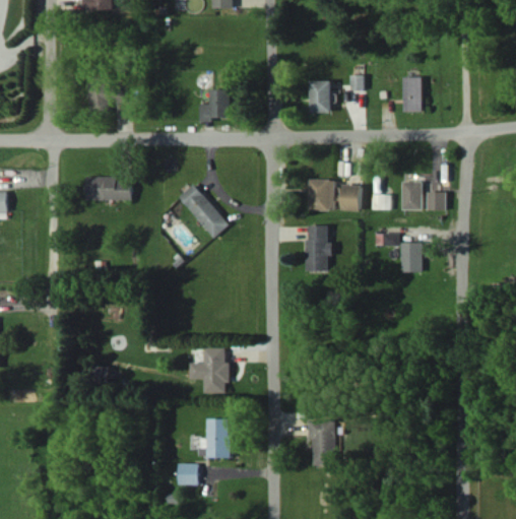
[(82,0),(82,10),(112,9),(111,0),(82,0)]
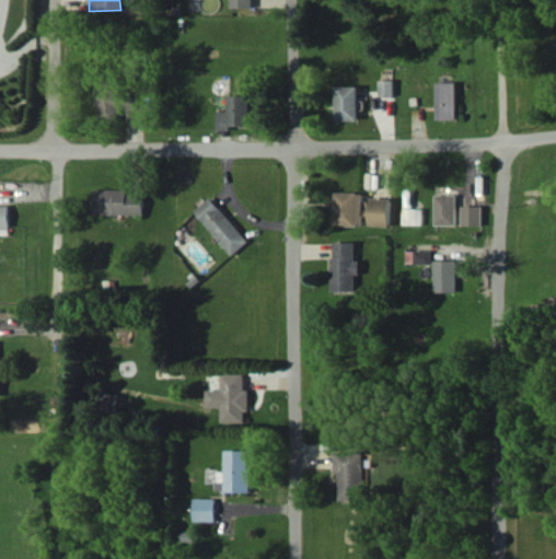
[(375,97),(391,96),(390,81),(375,81),(375,97)]
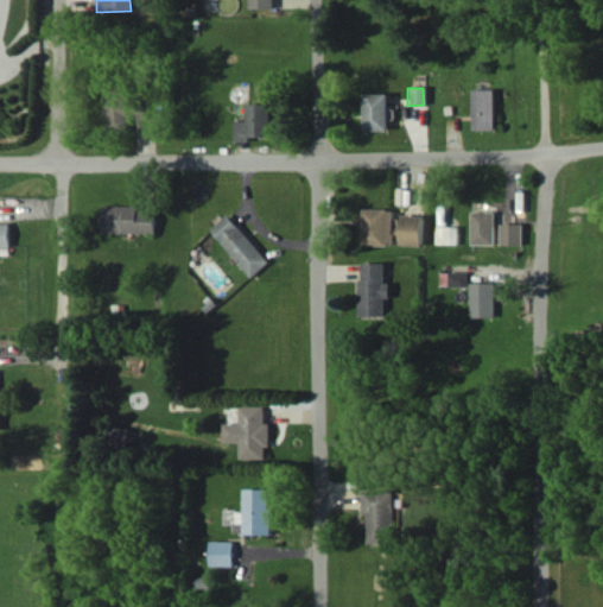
[(492,130),(492,89),(469,90),(470,131),(492,130)]
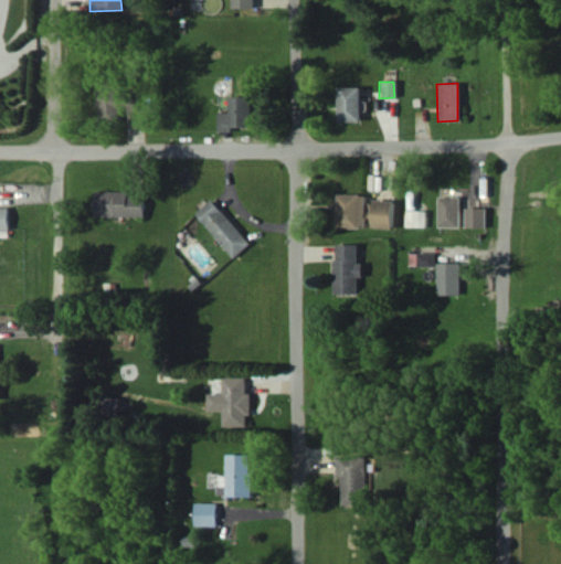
[(358,87),(335,87),(336,123),(359,121),(358,87)]
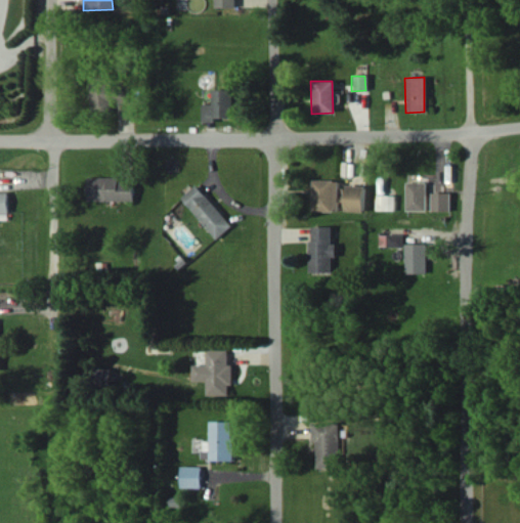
[(87,84),(88,107),(115,107),(114,84),(87,84)]
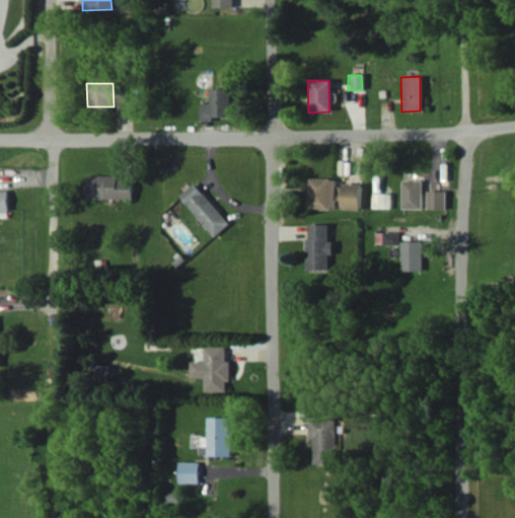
[(229,89),(209,89),(209,103),(198,103),(198,121),(211,121),(211,117),(228,117),(229,89)]
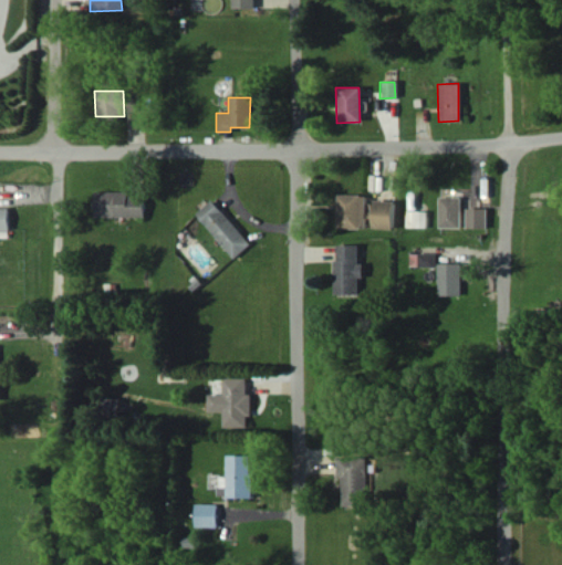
[(142,218),(142,197),(126,197),(126,192),(92,191),(92,217),(142,218)]
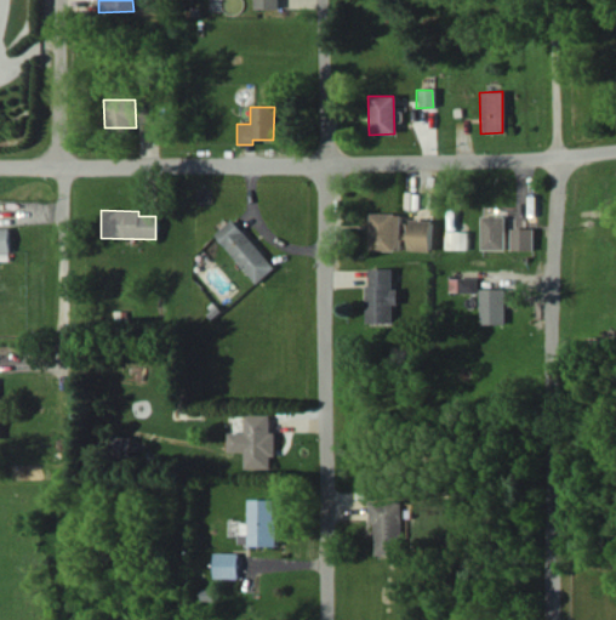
[(399,251),(399,215),(368,215),(368,251),(399,251)]
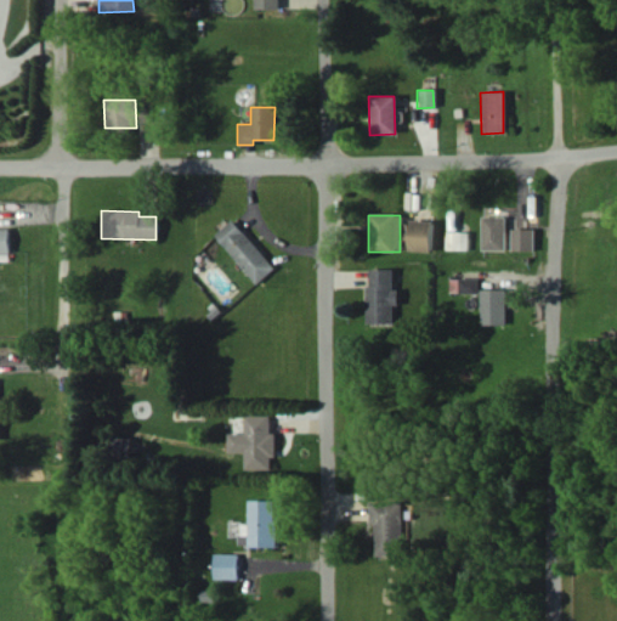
[(503,216),(480,218),(480,250),(504,250),(503,216)]
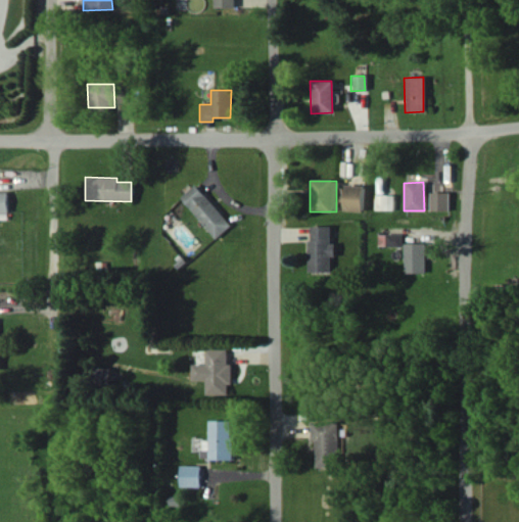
[(178,198),(215,239),(230,225),(192,185),(178,198)]
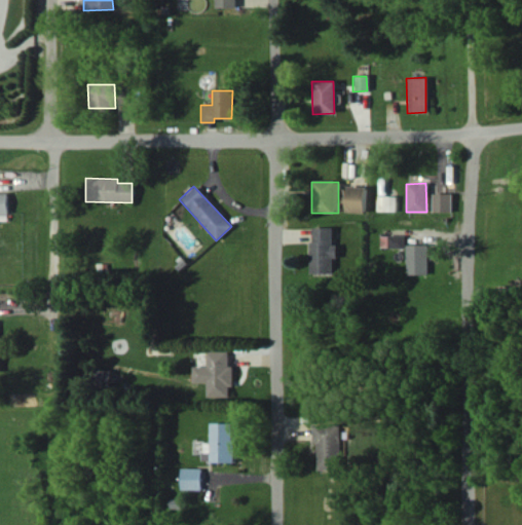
[(364,214),(365,187),(345,187),(344,213),(364,214)]
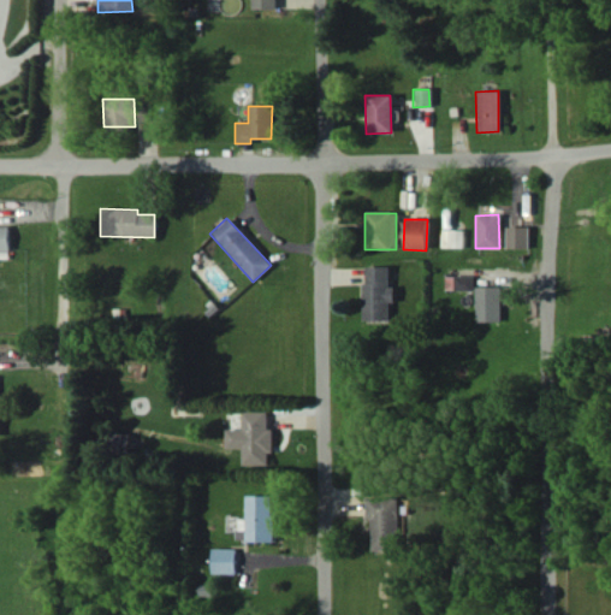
[(527,228),(505,228),(504,248),(526,249),(527,228)]
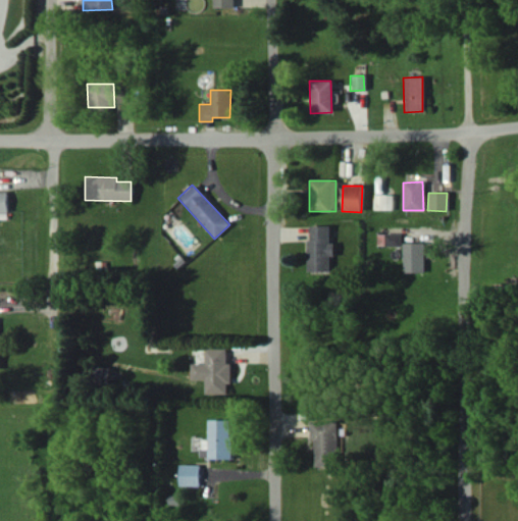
[(372,195),(371,210),(391,210),(392,196),(372,195)]
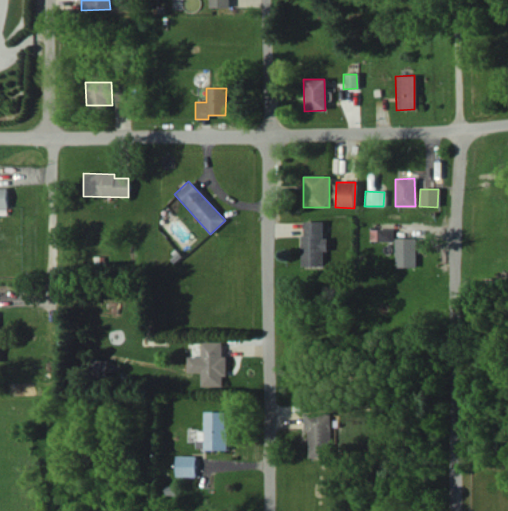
[(323,222),(301,222),(302,267),(324,266),(324,251),(328,251),(328,239),(323,239),(323,222)]
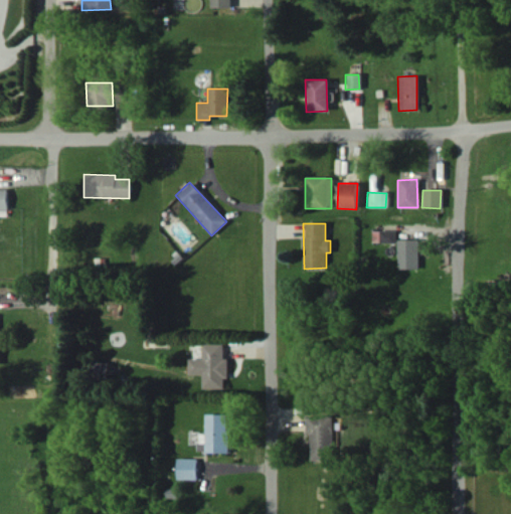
[(394,231),(370,231),(370,243),(394,242),(394,231)]
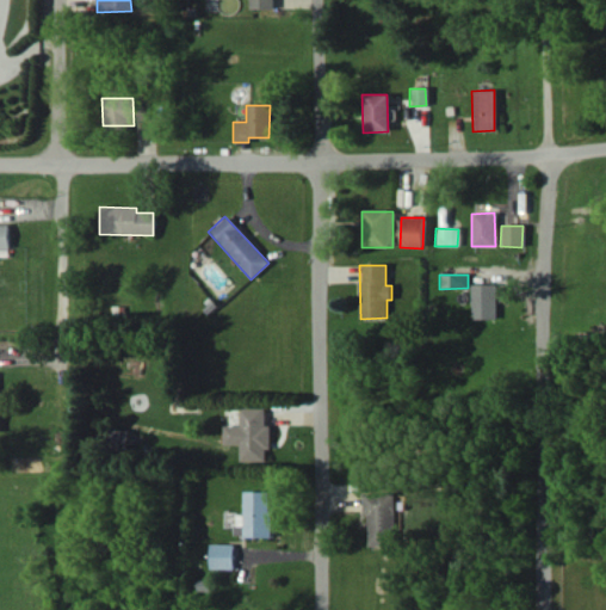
[(469,285),(470,320),(495,320),(495,285),(469,285)]
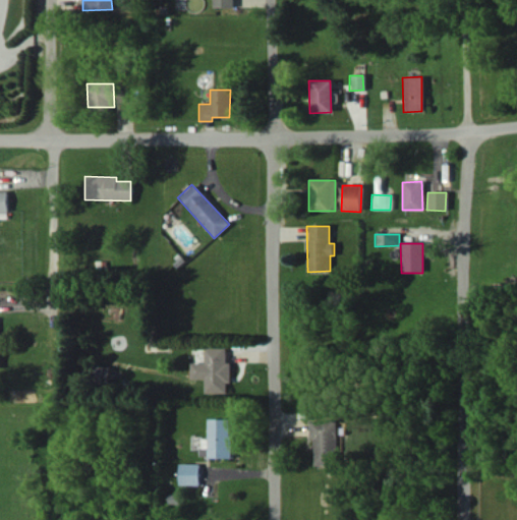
[(204,394),(225,394),(225,384),(230,384),(229,362),(225,362),(225,347),(204,348),(204,363),(189,363),(190,380),(203,380),(204,394)]
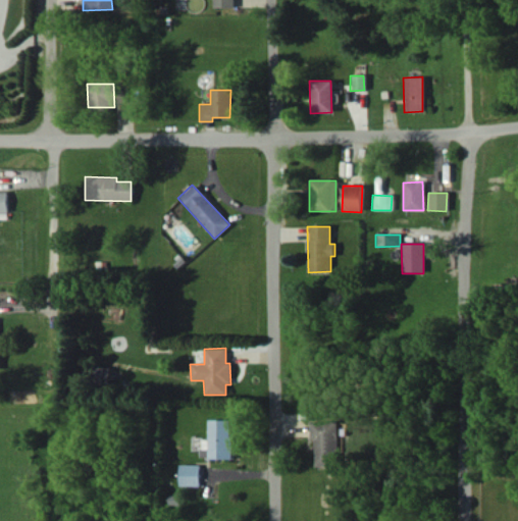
[(109,368),(97,368),(96,383),(108,384),(109,368)]
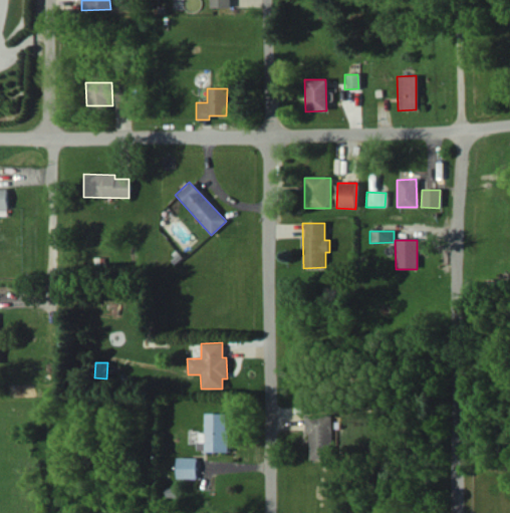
[(204,434),(197,434),(198,452),(227,452),(227,414),(204,414),(204,434)]
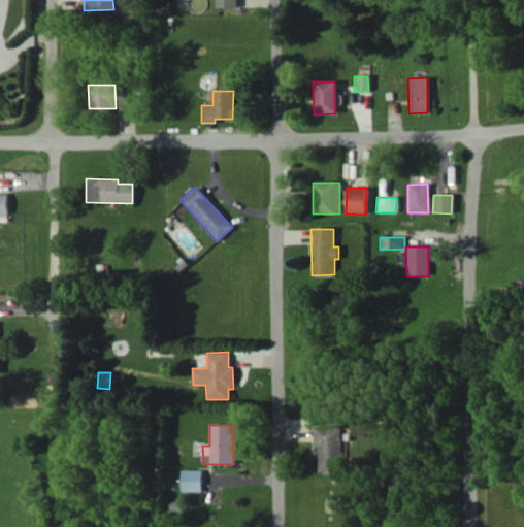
[(318,472),(340,472),(341,426),(314,426),(314,446),(318,446),(318,472)]
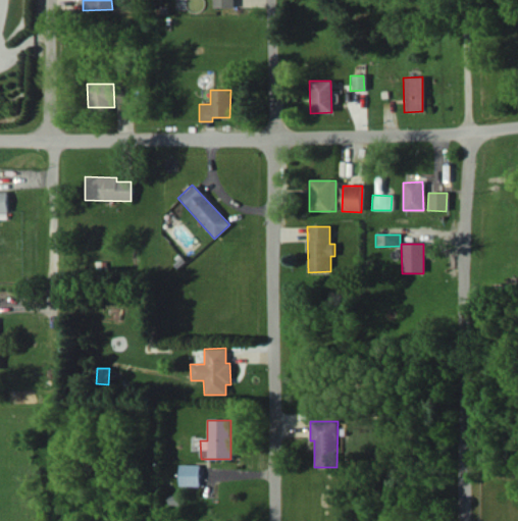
[(177,486),(198,486),(198,466),(177,465),(177,486)]
